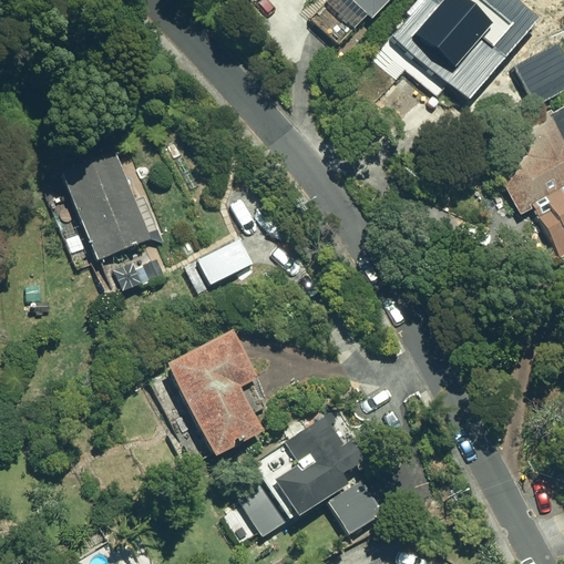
[(326,0),(310,17),(339,44),(368,13),(373,18),(389,0),(326,0)]
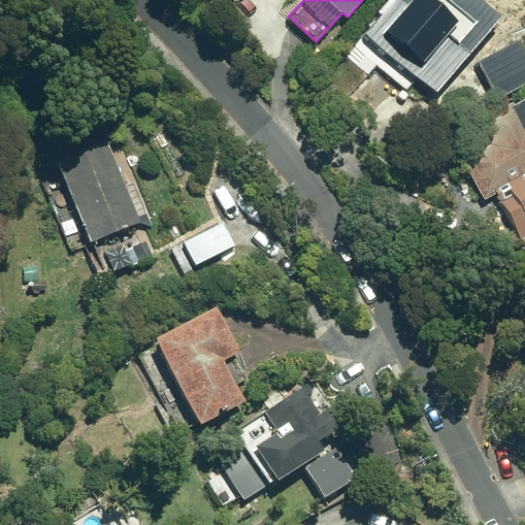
[(423,65),(448,86),(484,44),(432,0),(386,0),(358,33),(406,74),(416,63),(421,67),(423,65)]
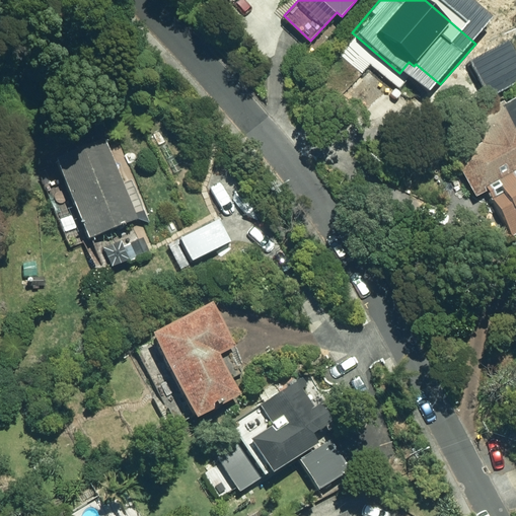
[(515,96),(502,103),(504,108),(474,124),(482,139),(454,154),(476,196),(489,190),(505,221),(511,219),(515,223),(515,96)]
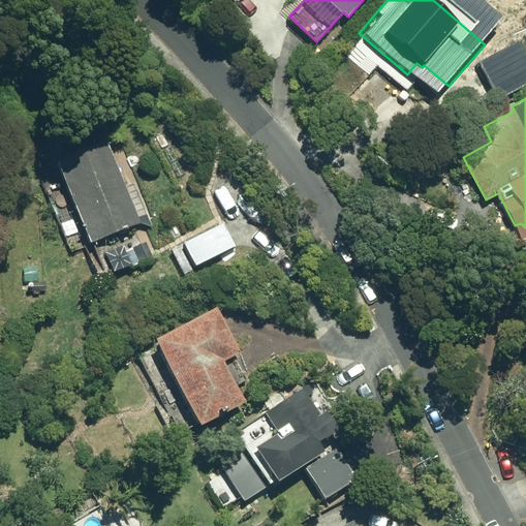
[(55,159),(89,243),(143,220),(107,137),(55,159)]
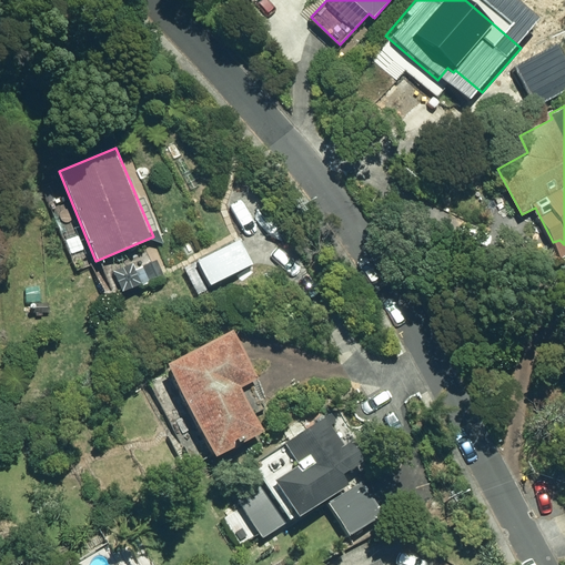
[(198,262),(212,289),(255,263),(241,238),(198,262)]
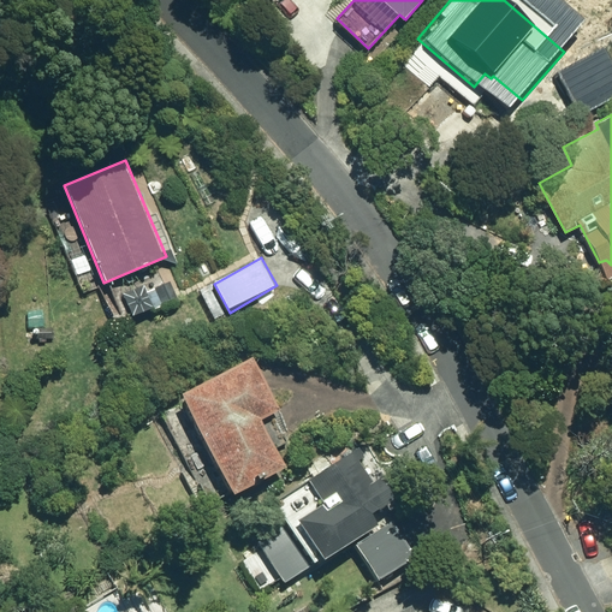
[(36,326),(36,338),(57,337),(57,326),(36,326)]
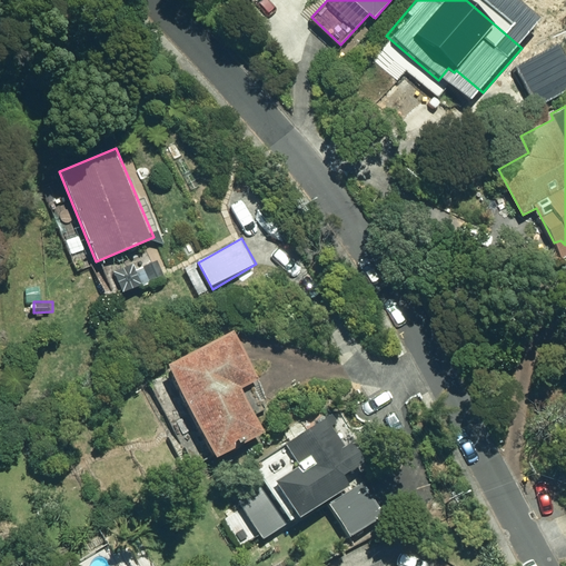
[(164,365),(214,459),(265,432),(240,388),(259,378),(231,330),(164,365)]
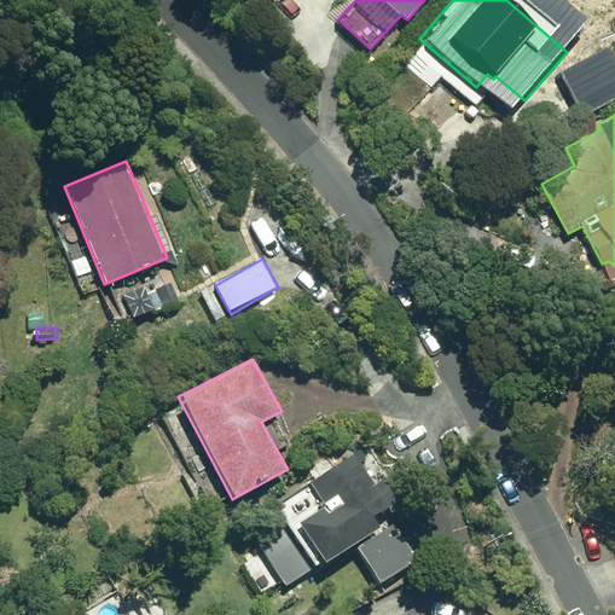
[(354,543),(388,521),(402,512),(383,481),(378,483),(365,460),(370,458),(364,447),(273,504),(284,521),(256,538),(286,586),(354,543)]
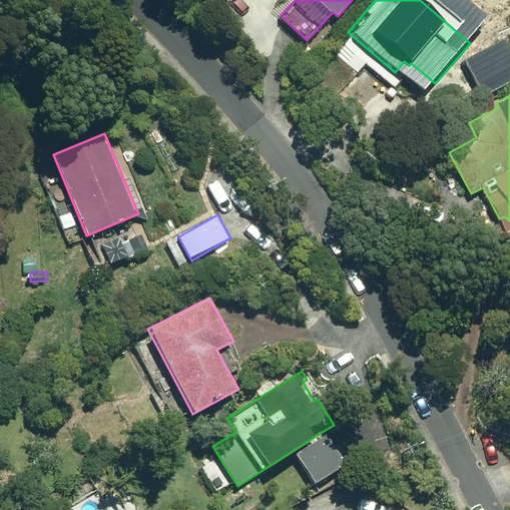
[(322,432),(294,450),(316,484),(348,465),(330,433),(324,436),(322,432)]
